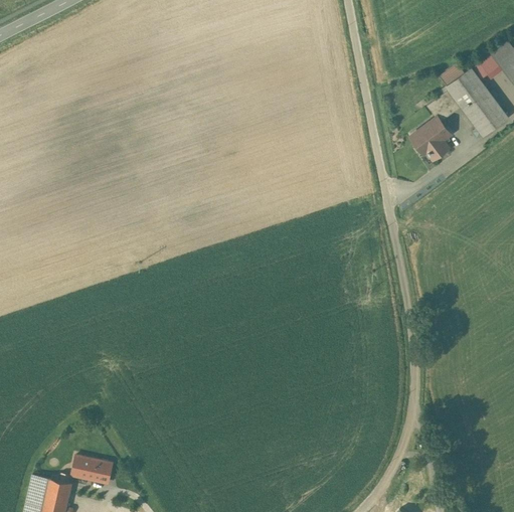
[(491,54),(492,55),(494,53),(506,69),(513,79),(513,49),(507,42),(491,54)]
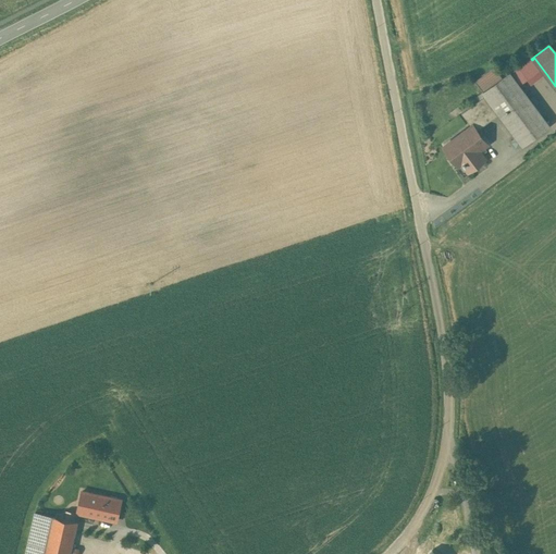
[(532,60),(519,69),(528,81),(534,76),(539,81),(547,75),(534,58),(532,60)]
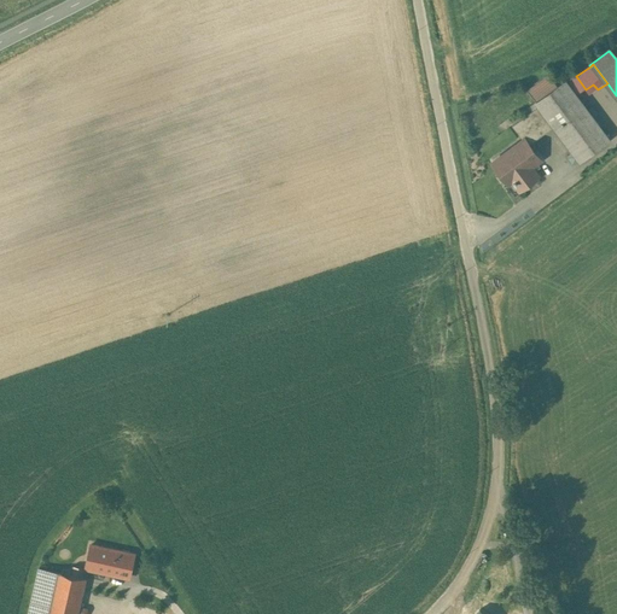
[(576,76),(566,83),(576,97),(586,89),(576,76)]
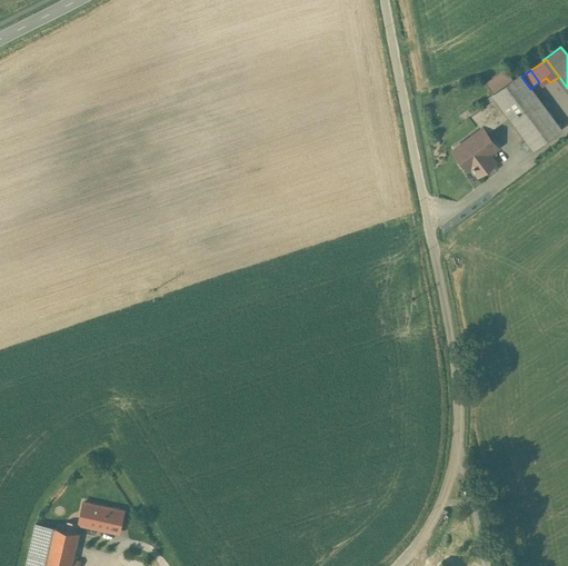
[(506,71),(486,86),(495,97),(497,100),(502,108),(528,142),(535,151),(561,131),(530,89),(521,77),(514,81),(506,71)]
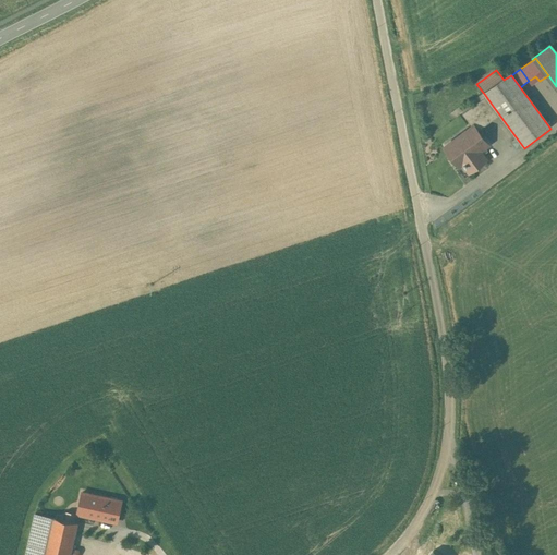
[(493,106),(487,98),(463,116),(473,129),(475,131),(497,116),(491,108),(493,106)]
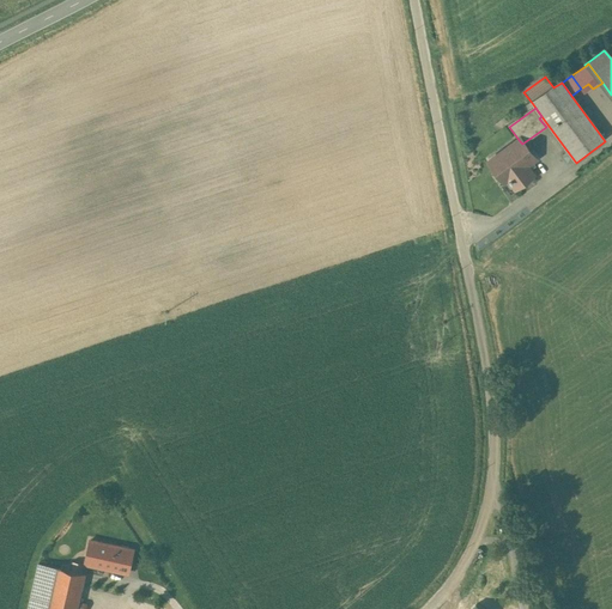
[(520,141),(492,162),(502,175),(500,177),(506,184),(509,182),(516,192),(534,177),(528,168),(535,162),(532,157),(533,156),(526,146),(525,147),(522,144),(520,141)]
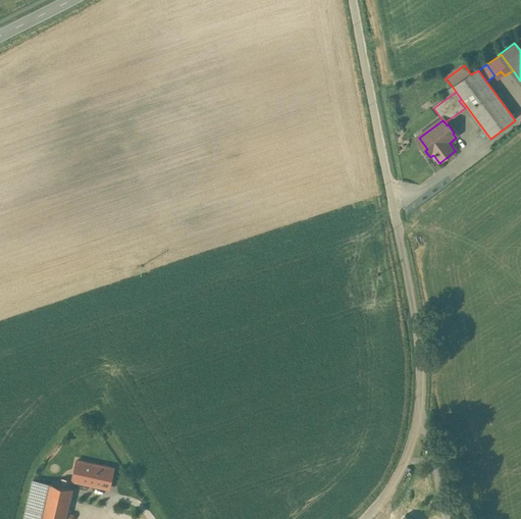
[(490,139),(484,131),(480,136),(484,141),(490,139)]
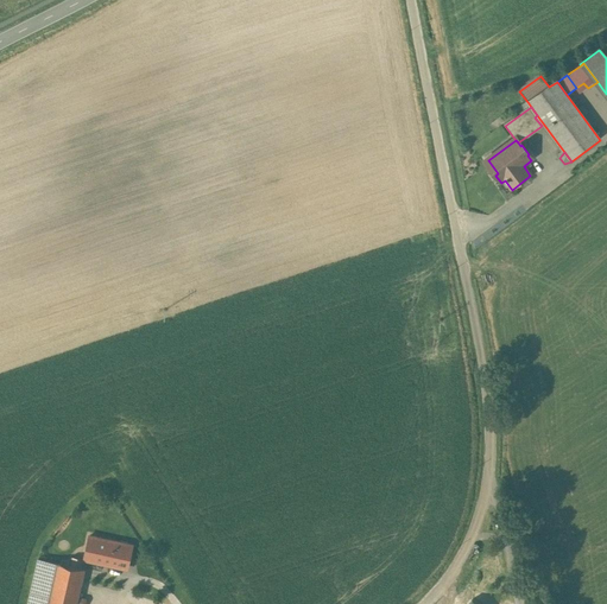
[(125,539),(93,532),(87,561),(127,571),(132,550),(122,547),(125,539)]
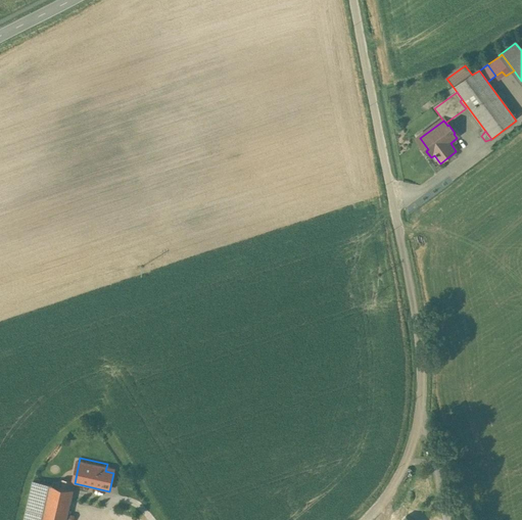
[(66,519),(73,491),(45,485),(37,519),(66,519)]
